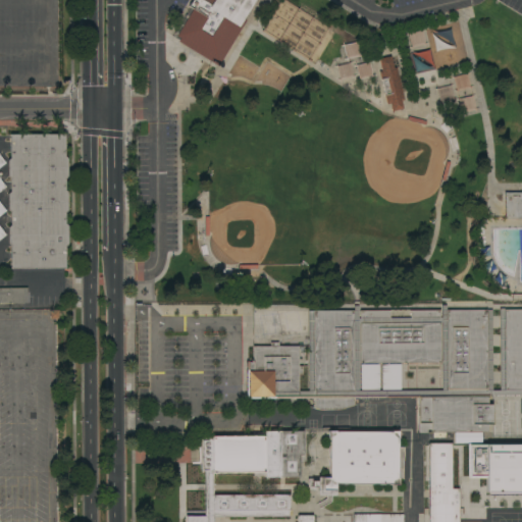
[(254,0),(243,18),(246,20),(217,66),(177,42),(179,39),(175,37),(193,9),(188,6),(191,0),(254,0)]
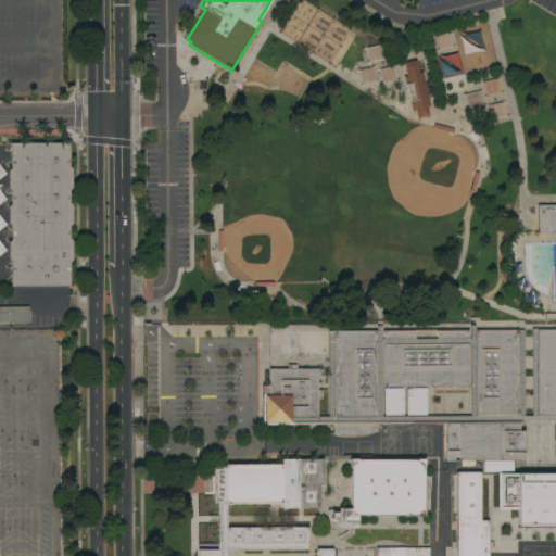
[(279,34),(300,0),(302,0),(350,30),(345,37),(353,41),(349,49),(341,45),(329,65),(279,34)]
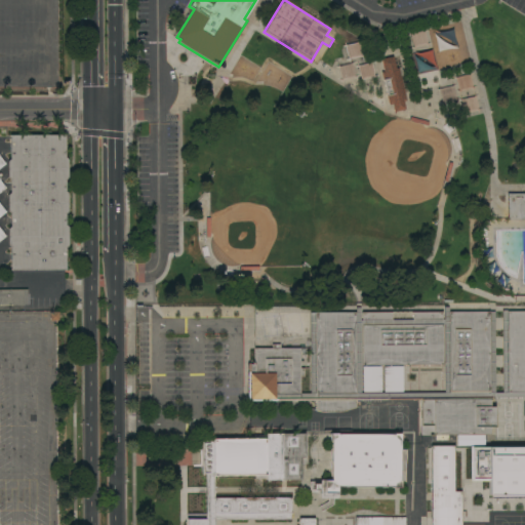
[(438,70),(427,24),(449,18),(450,24),(461,22),(471,62),(438,70)]
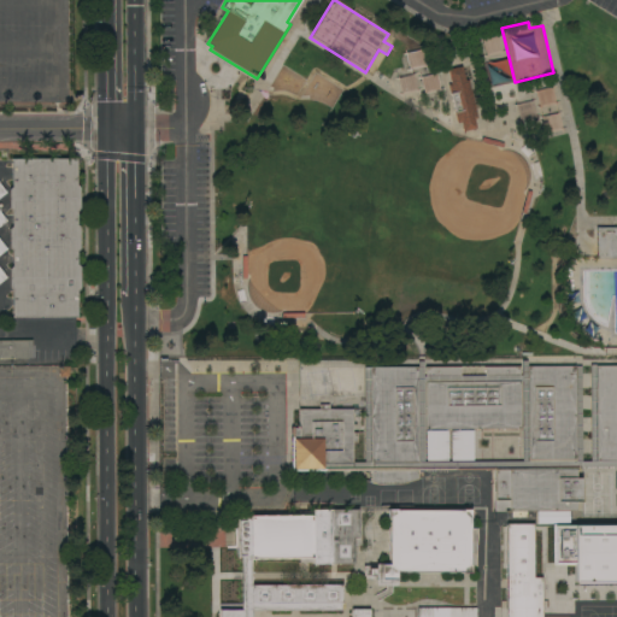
[(482,40),(497,36),(500,53),(486,56),(482,40)]
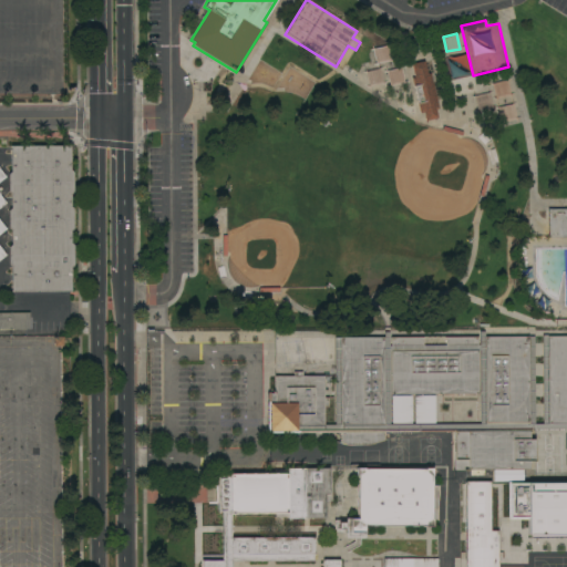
[(377,63),(373,49),(393,44),(397,59),(377,63)]
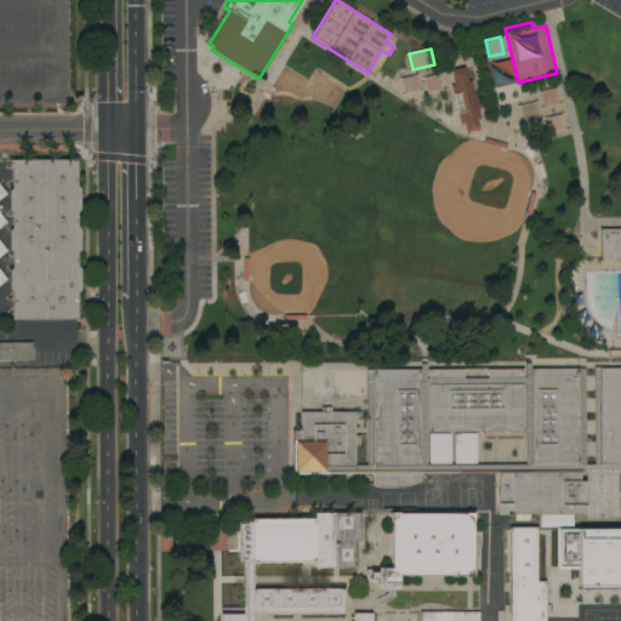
[(454,85),(450,70),(465,67),(467,81),(471,80),(479,119),(477,120),(478,130),(465,132),(463,124),(459,125),(456,113),(457,113),(453,95),(450,86),(454,85)]
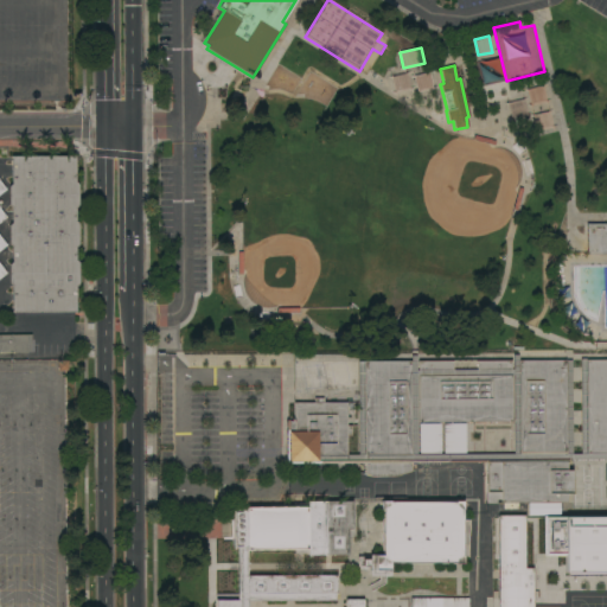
[(396,98),(390,77),(406,72),(411,95),(396,98)]
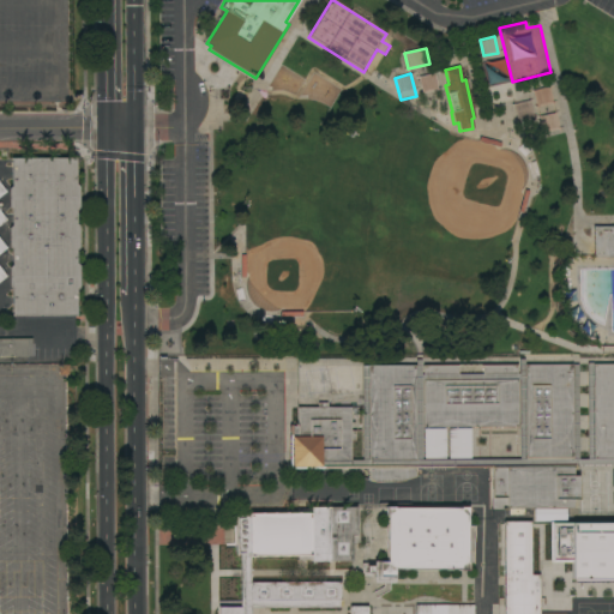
[(417,78),(435,73),(439,88),(421,92),(417,78)]
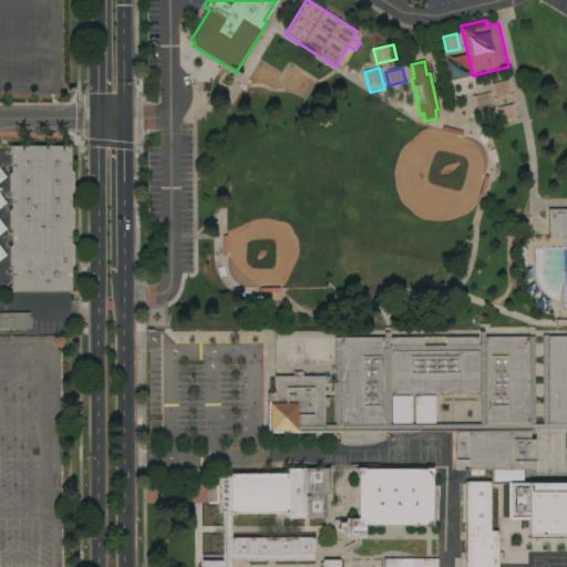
[(494,101),(490,85),(506,80),(511,95),(494,101)]
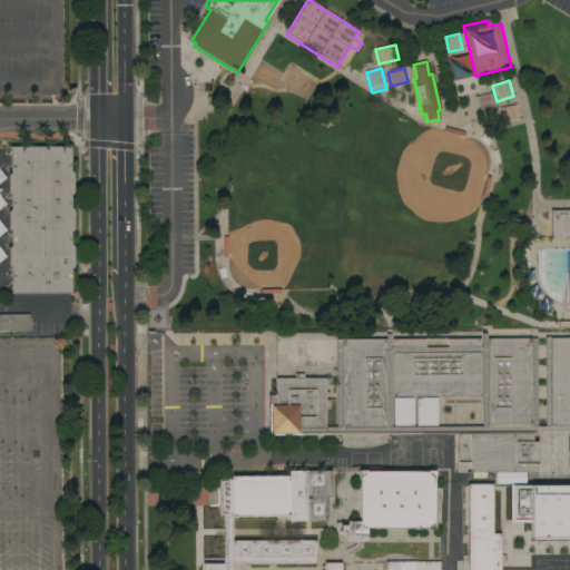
[(474,98),(492,94),(497,109),(478,114),(474,98)]
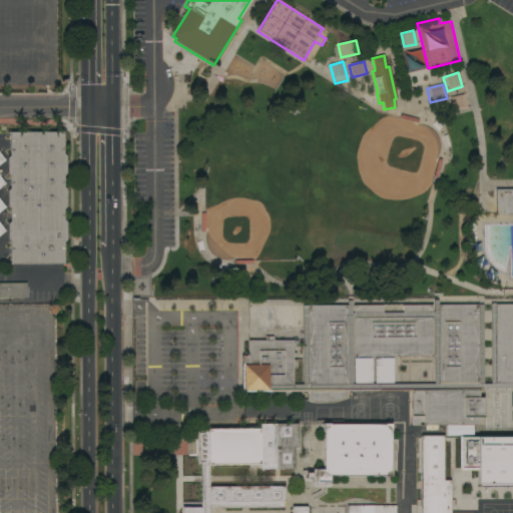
[(452,112),(448,98),(465,94),(468,107),(452,112)]
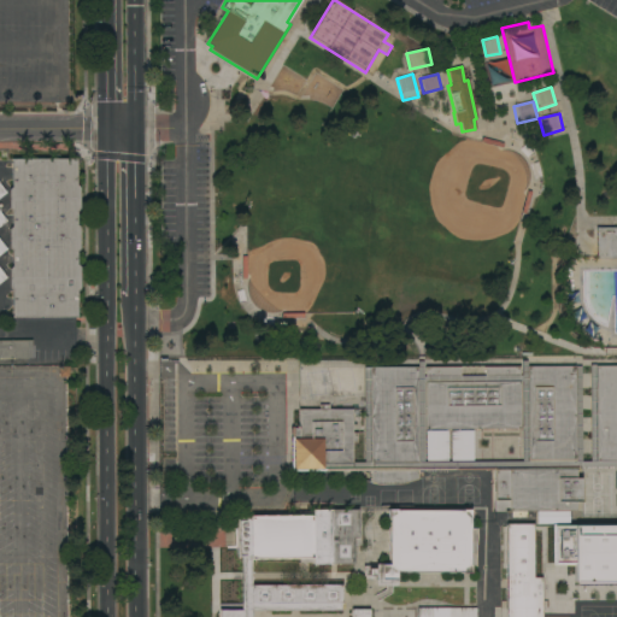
[(77,318),(12,318),(12,291),(9,288),(9,269),(12,265),(12,251),(9,247),(9,229),(11,227),(11,211),(9,209),(9,189),(11,187),(11,159),(76,159),(76,184),(78,188),(78,209),(76,212),(76,224),(80,228),(80,250),(76,252),(76,264),(80,266),(80,289),(77,292),(77,318)]
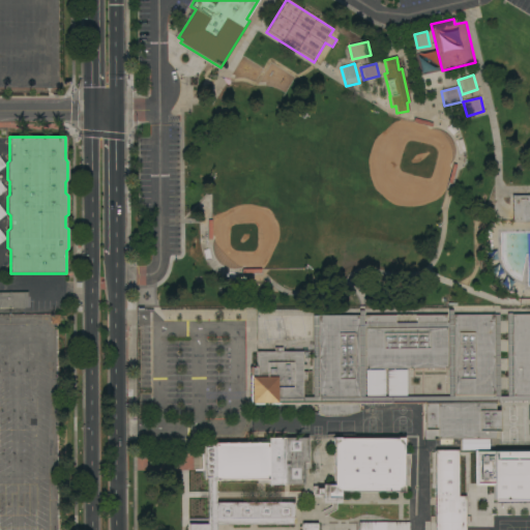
[(529,195),(529,222),(511,223),(512,219),(511,196),(529,195)]
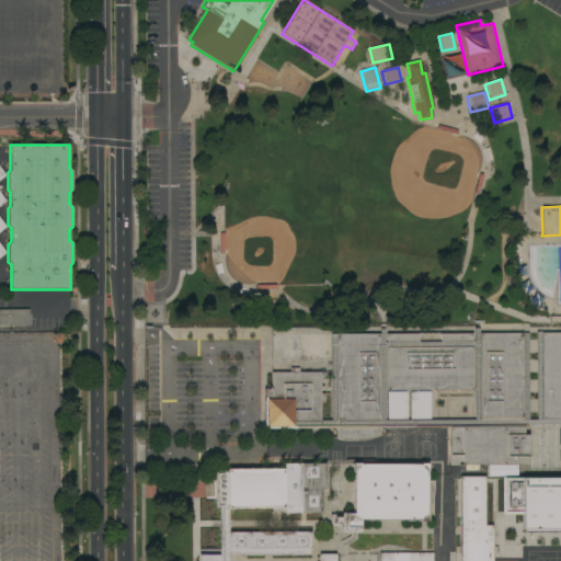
[(29,325),(0,325),(0,309),(29,309),(29,325)]
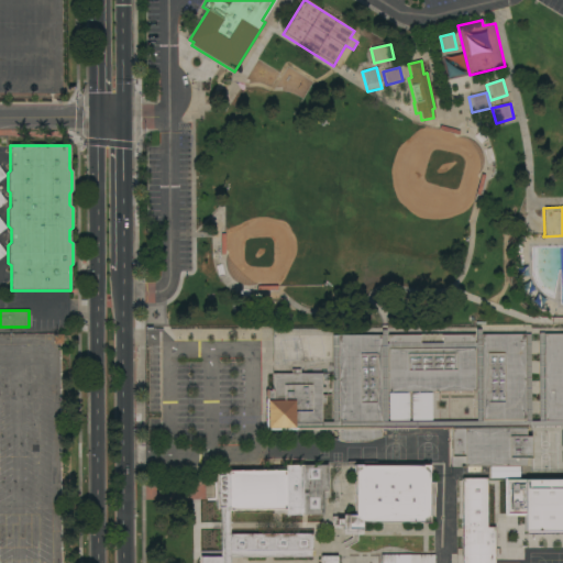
[(382,430),(382,437),(374,440),(367,441),(362,442),(351,443),(343,441),(338,440),(338,430),(265,430),(265,390),(267,390),(273,390),(273,374),(291,374),(291,370),(299,370),(299,374),(321,374),(321,395),(326,395),(326,404),(321,404),(321,422),(332,422),(332,335),(338,335),(381,335),(381,330),(386,330),(386,343),(388,343),(388,335),(419,335),(419,343),(442,343),(442,334),(474,334),(474,343),(476,343),(476,330),(481,330),(481,334),(525,334),(530,334),(530,421),(539,421),(538,333),(543,333),(543,334),(562,333),(562,426),(527,427),(527,429),(525,429),(525,437),(530,437),(530,457),(525,457),(525,466),(497,466),(497,472),(484,472),(484,466),(479,466),(479,472),(466,472),(466,466),(451,467),(451,429),(382,430)]
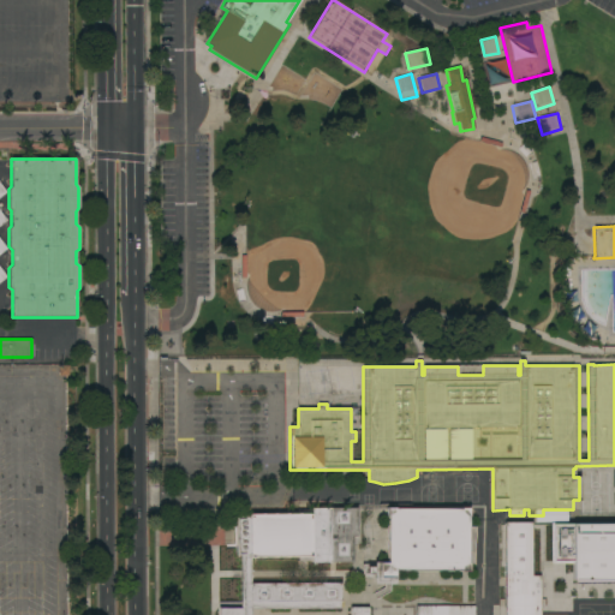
[(219,614),(219,609),(240,609),(240,556),(236,556),(236,517),(249,517),(249,514),(311,514),(311,508),(357,508),(357,545),(352,545),(352,561),(298,562),(298,557),(250,557),(250,584),(340,584),(340,601),(339,601),(339,609),(251,609),(251,614),(219,614)]
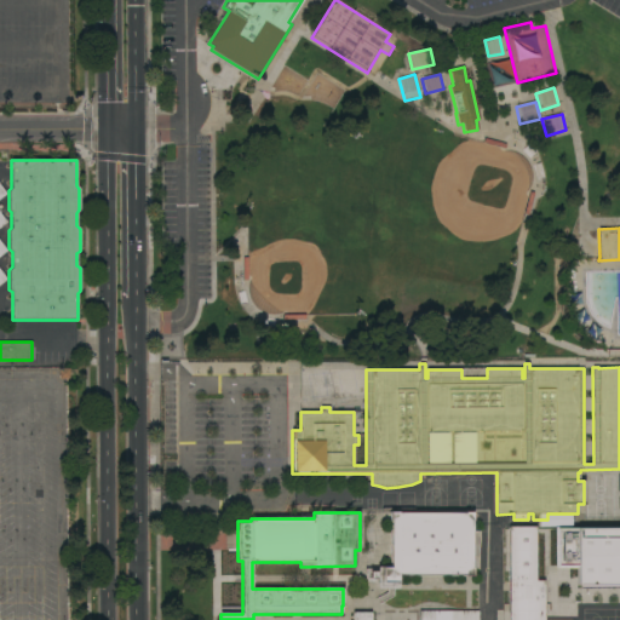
[(464,514),(464,512),(472,512),(472,521),(471,521),(471,568),(472,568),(472,577),(464,577),(464,575),(399,575),(397,589),(377,589),(377,579),(373,579),(373,581),(365,581),(365,569),(373,569),(373,572),(377,572),(377,567),(390,567),(390,521),(390,512),(399,512),(399,514),(464,514)]
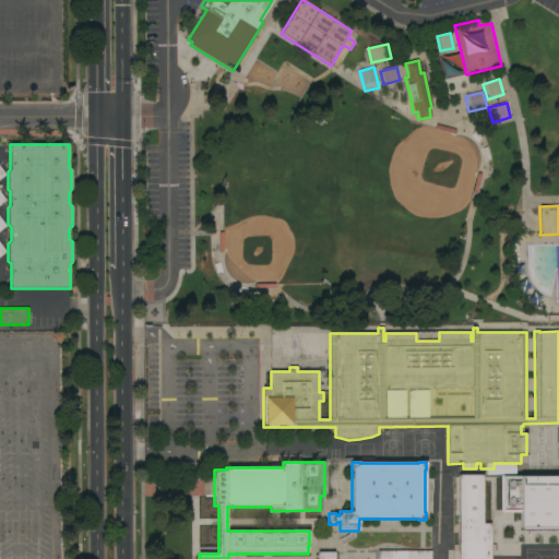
[(483,475),(483,523),(490,523),(490,537),(491,537),(491,538),(490,538),(490,558),(458,558),(459,475),(483,475)]
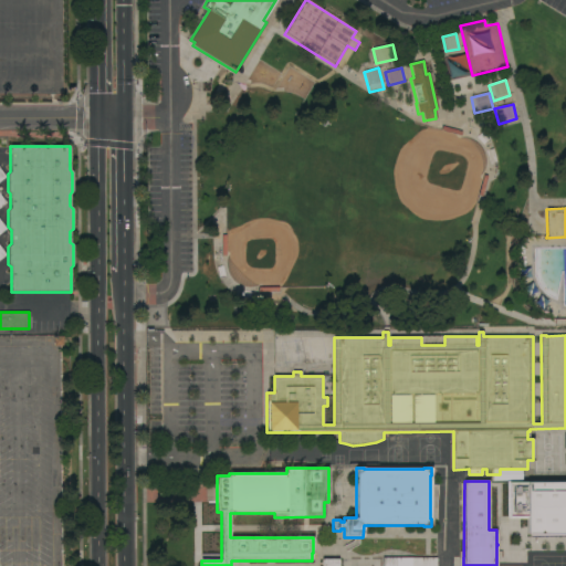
[(504,481),(565,481),(565,535),(525,535),(525,519),(504,519),(504,481)]
